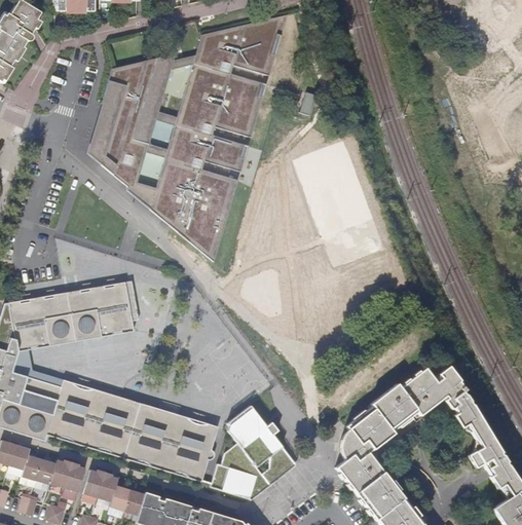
[(39,20),(44,12),(24,0),(21,0),(12,14),(10,13),(1,29),(3,31),(0,34),(0,79),(6,83),(28,47),(26,46),(29,40),(32,41),(33,41),(34,41),(35,41),(36,40),(37,39),(36,37),(36,36),(33,34),(38,27),(39,28),(43,22),(39,20)]
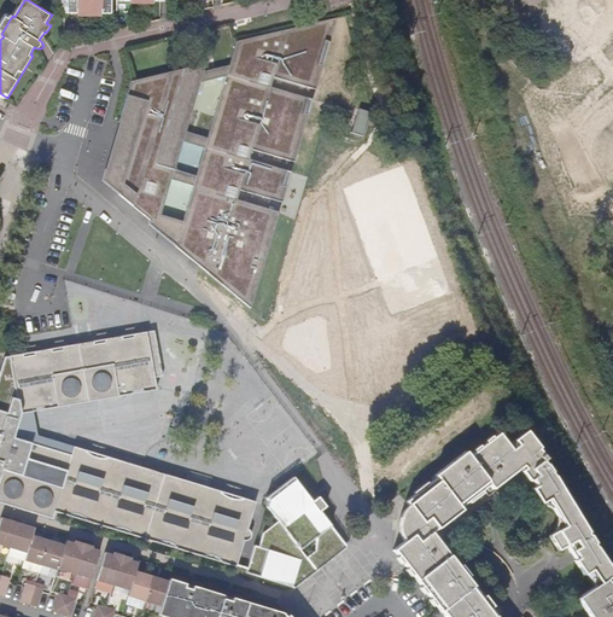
[(68,0),(69,10),(75,10),(77,13),(83,13),(86,11),(87,11),(89,13),(93,13),(97,11),(100,13),(105,13),(109,10),(114,10),(112,0),(68,0)]
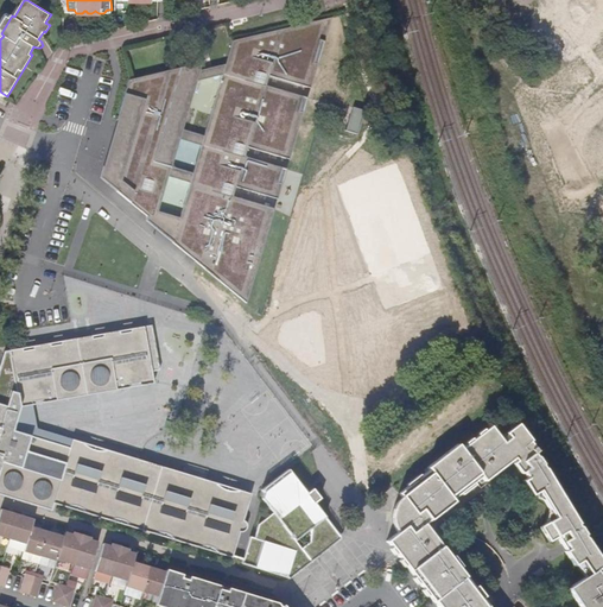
[(196,62),(133,77),(121,118),(140,124),(124,181),(105,175),(158,217),(181,223),(177,238),(252,298),(255,284),(254,284),(278,203),(236,191),(240,182),(280,194),(289,164),(248,152),(252,141),(292,155),(310,93),(270,81),(273,71),(313,83),(330,25),(331,26),(336,13),(236,37),(228,61),(203,69),(197,67),(196,62)]
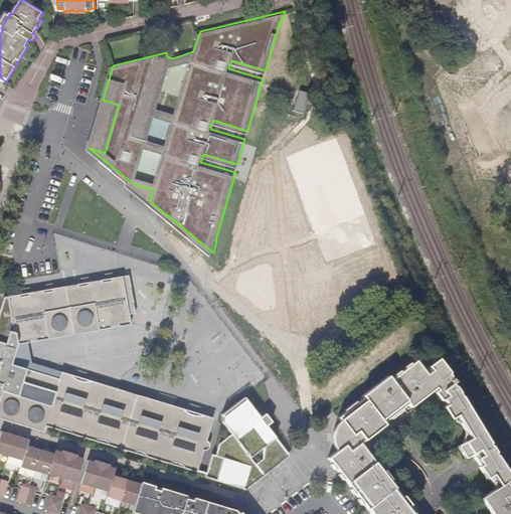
[(51,104),(60,80),(49,75),(40,99),(51,104)]
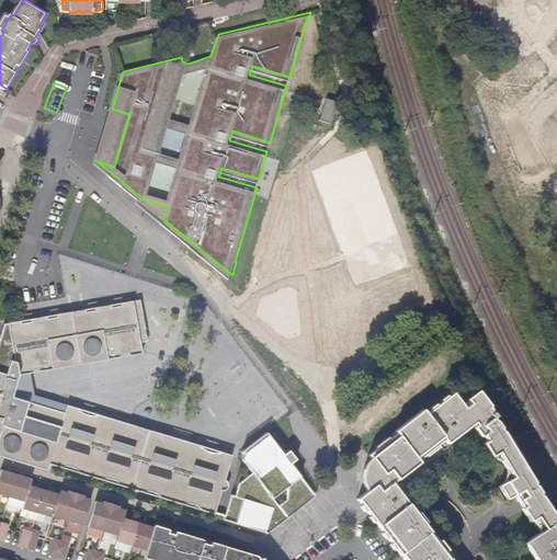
[(330,94),(324,115),(336,118),(341,98),(330,94)]
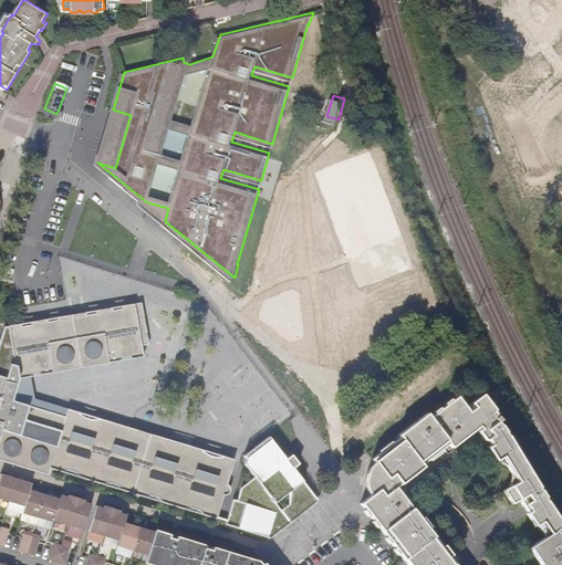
[(131,115),(113,110),(97,163),(115,168),(131,115)]
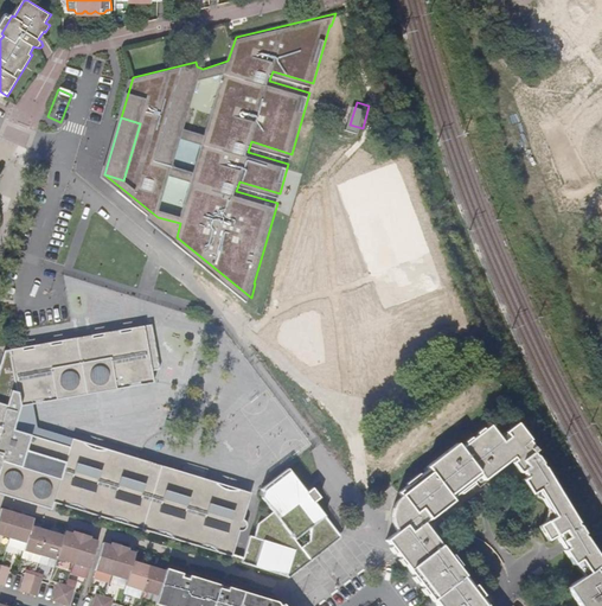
[(151,212),(149,216),(177,237),(180,223),(158,217),(151,212)]
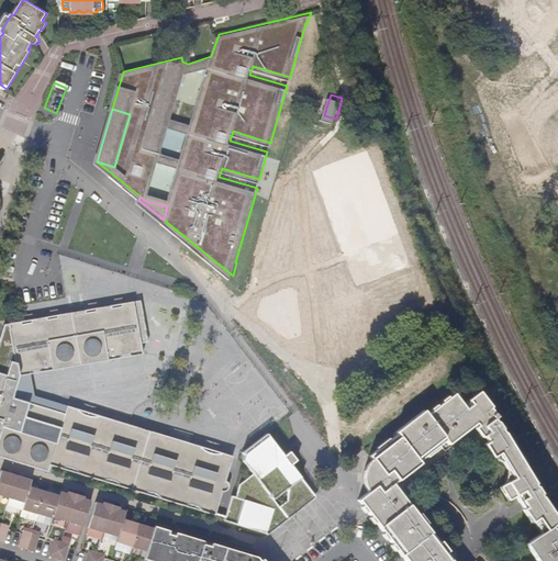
[(226,490),(236,457),(225,453),(220,453),(213,452),(208,450),(204,447),(103,416),(100,416),(97,416),(93,416),(88,414),(82,411),(81,408),(71,406),(69,413),(19,397),(25,374),(34,373),(33,370),(44,369),(45,371),(123,357),(123,355),(134,352),(135,356),(146,354),(137,302),(125,304),(126,306),(115,307),(114,305),(99,307),(100,311),(90,312),(90,310),(60,315),(62,317),(51,320),(51,316),(35,320),(36,322),(25,323),(24,321),(8,324),(0,347),(0,441),(0,442),(0,444),(0,455),(52,470),(54,463),(64,467),(67,467),(71,467),(75,467),(78,469),(84,471),(86,472),(87,474),(104,479),(108,479),(111,479),(115,479),(119,480),(122,482),(124,484),(127,486),(145,492),(147,491),(152,491),(155,491),(158,492),(163,494),(165,495),(168,500),(186,505),(189,504),(193,503),(197,504),(201,505),(204,507),(207,509),(210,512),(219,514),(219,513),(226,490)]
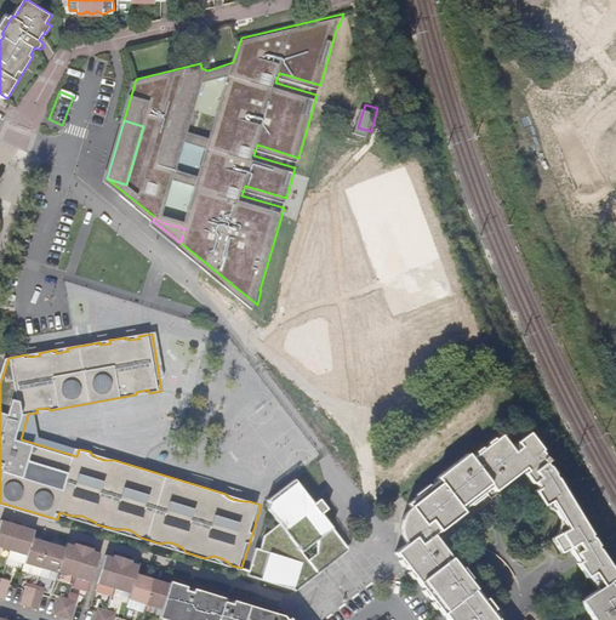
[(576,502),(558,475),(559,472),(553,465),(552,466),(547,458),(549,454),(546,449),(547,448),(534,431),(522,439),(525,444),(519,449),(506,433),(480,454),(502,482),(506,478),(508,483),(530,466),(532,468),(530,472),(537,482),(543,477),(548,484),(540,489),(548,504),(554,500),(572,527),(558,536),(566,551),(574,547),(579,553),(587,549),(592,555),(582,561),(592,575),(598,572),(606,582),(611,580),(615,576),(615,566),(603,547),(597,536),(588,524),(579,506),(576,502)]
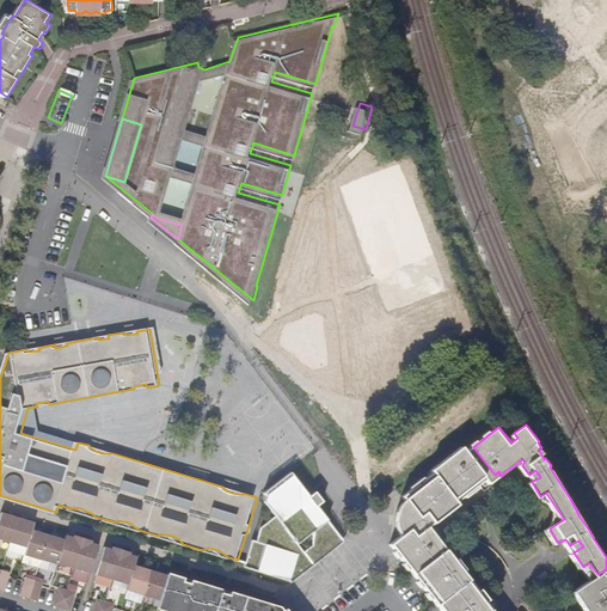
[(338,438),(331,443),(345,460),(351,454),(338,438)]
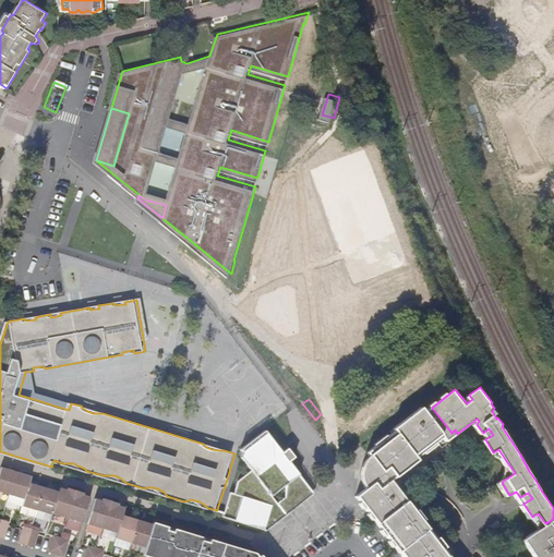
[(397,473),(399,475),(421,458),(418,453),(428,446),(424,440),(432,435),(435,439),(445,433),(428,410),(424,406),(397,427),(398,430),(371,451),(373,453),(386,470),(392,467),(397,473)]
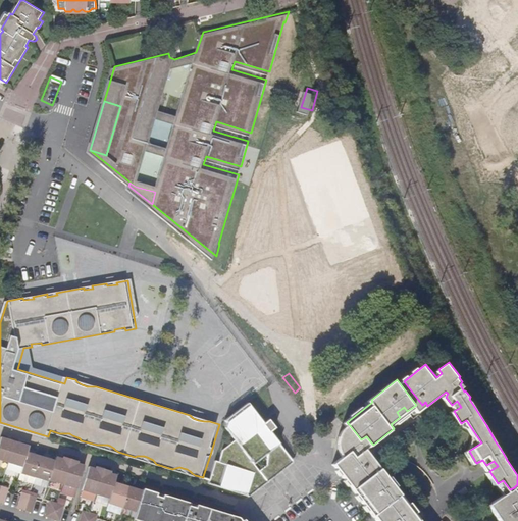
[(421,411),(427,406),(425,402),(422,405),(404,381),(400,383),(416,405),(421,411)]
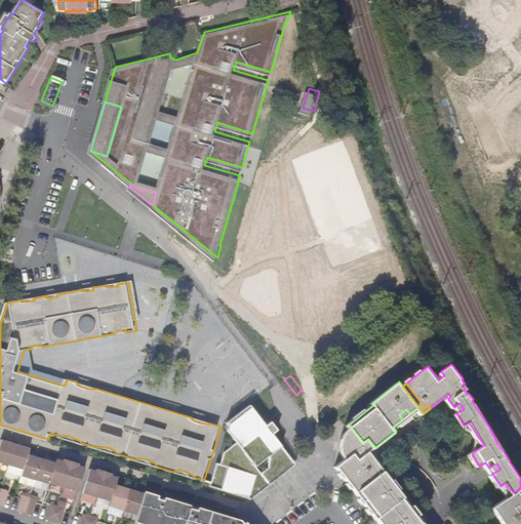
[(268,425),(253,405),(252,404),(230,420),(230,421),(232,422),(230,429),(239,440),(227,449),(223,462),(219,461),(214,480),(214,481),(213,484),(224,487),(225,489),(252,496),(255,488),(262,483),(266,489),(287,473),(283,468),(294,458),(288,451),(275,433),(280,430),(273,421),(268,425)]
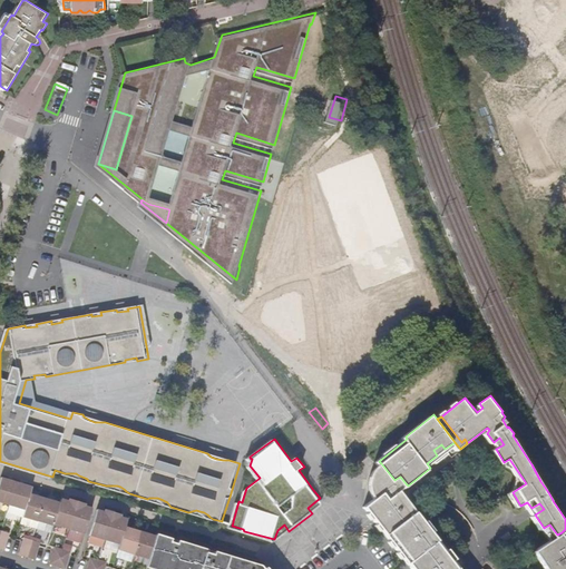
[(437,455),(445,449),(441,444),(433,450),(437,455)]
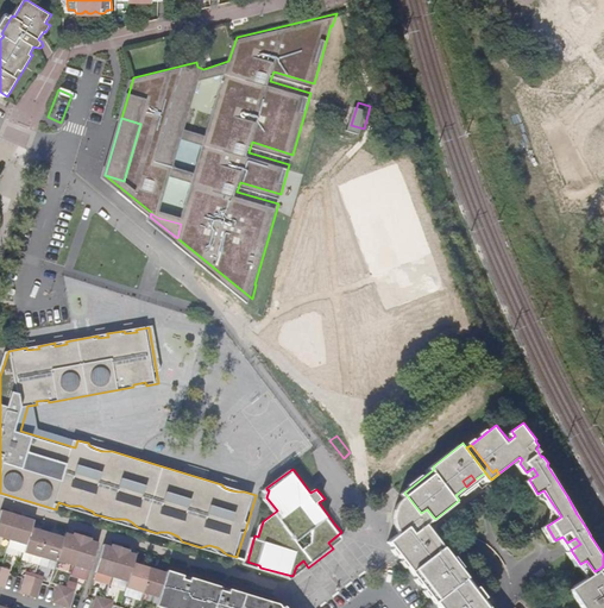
[(429,524),(435,519),(433,516),(427,509),(421,513),(407,495),(403,500),(402,501),(400,505),(398,509),(397,514),(397,519),(398,524),(400,527),(403,532),(411,525),(417,532),(421,530),(429,524)]
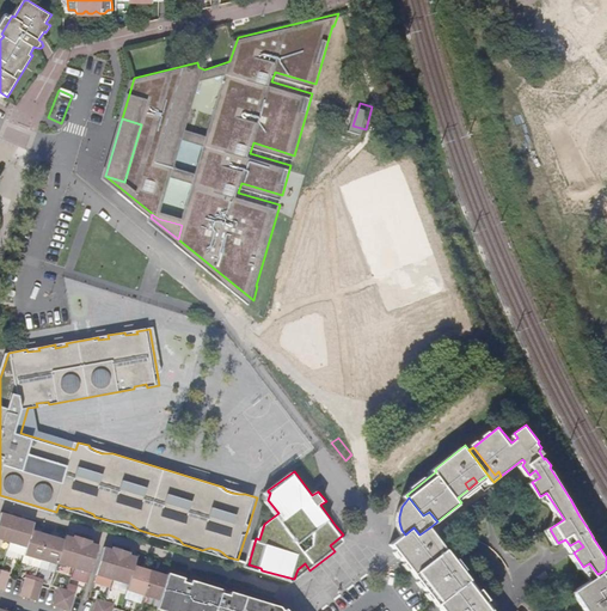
[(0,530),(0,536),(14,542),(22,518),(5,513),(0,530)]
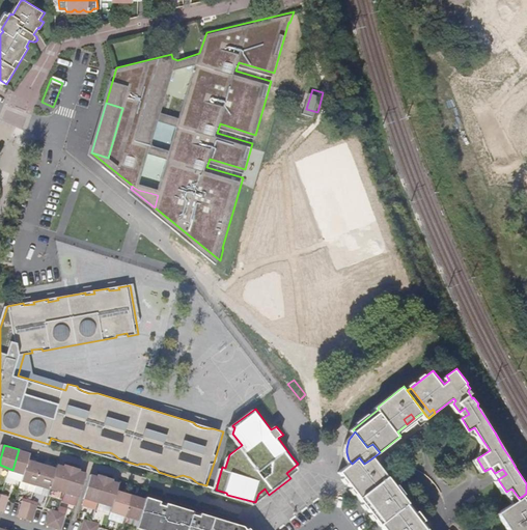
[(12,470),(27,474),(31,458),(33,453),(19,449),(12,470)]
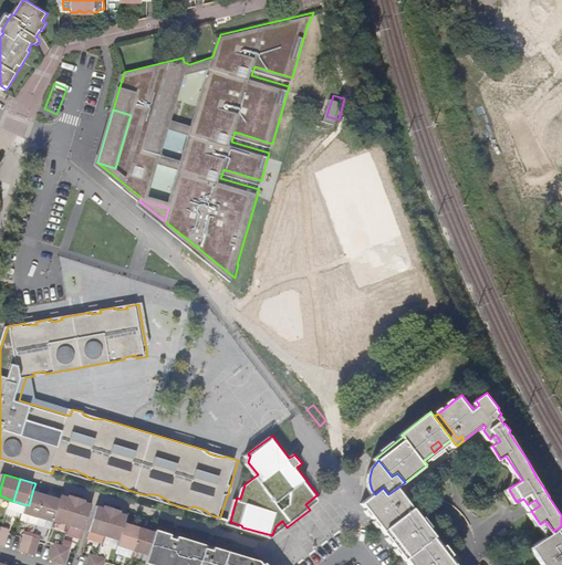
[(457,564),(451,557),(446,562),(440,553),(446,550),(435,536),(437,534),(430,526),(425,531),(418,522),(424,518),(399,487),(392,492),(388,494),(383,488),(375,494),(365,503),(413,564),(457,564)]
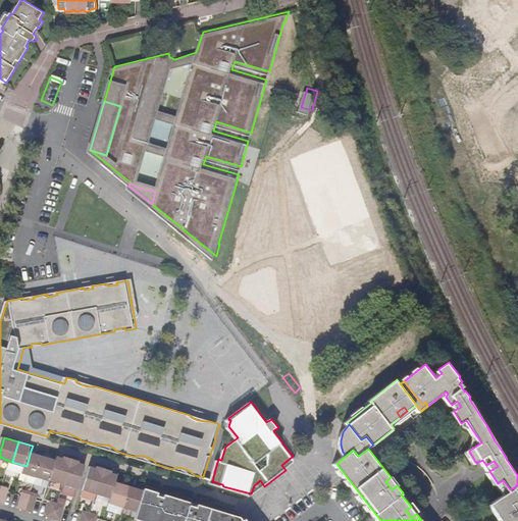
[(24,472),(39,476),(45,456),(31,451),(27,466),(24,472)]
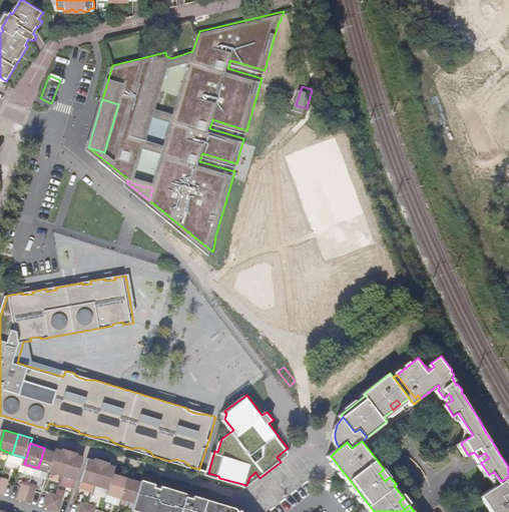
[(38,468),(51,472),(52,470),(57,452),(44,448),(38,468)]
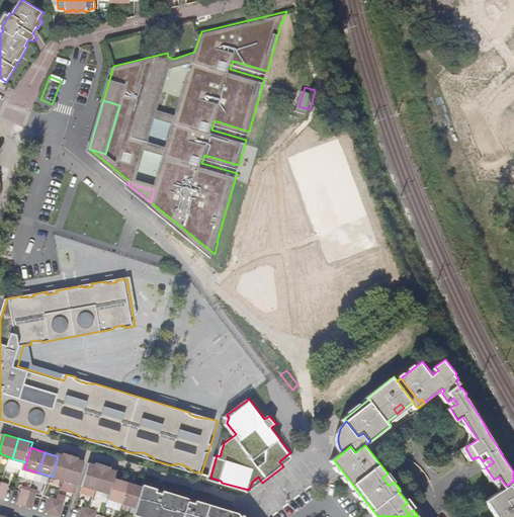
[(53,475),(66,479),(74,454),(66,452),(65,454),(59,453),(58,456),(53,475)]
